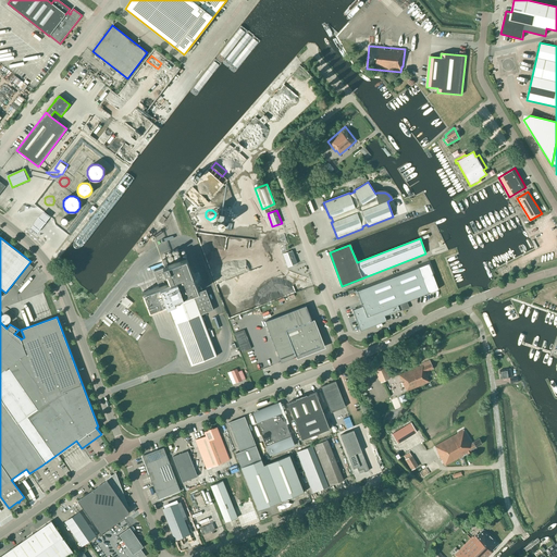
[(287,267),(297,263),(292,250),(283,255),(287,267)]
